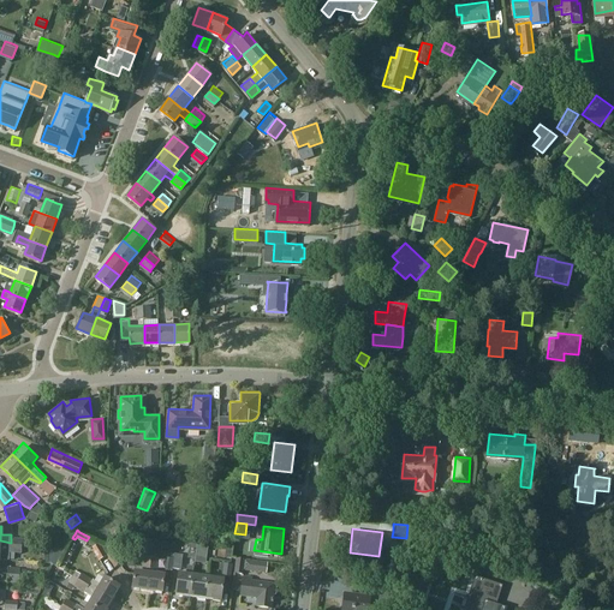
[(147,549),(149,537),(142,536),(139,548),(147,549)]
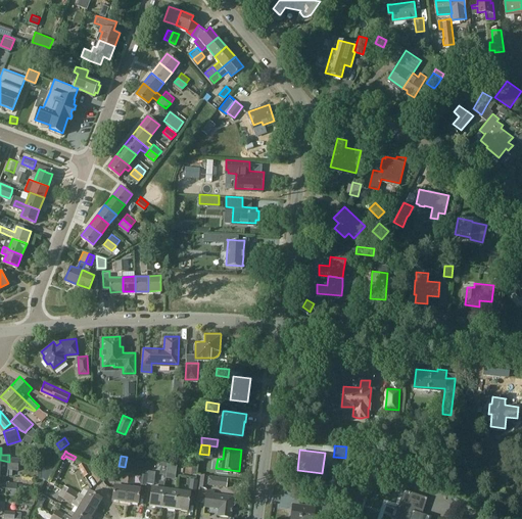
[(9,462),(0,460),(0,472),(8,474),(8,468),(9,462)]
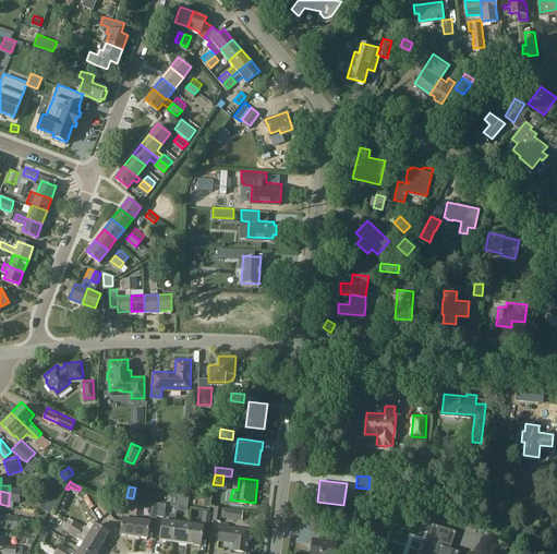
[(88,492),(84,495),(91,505),(96,502),(89,492),(88,492)]
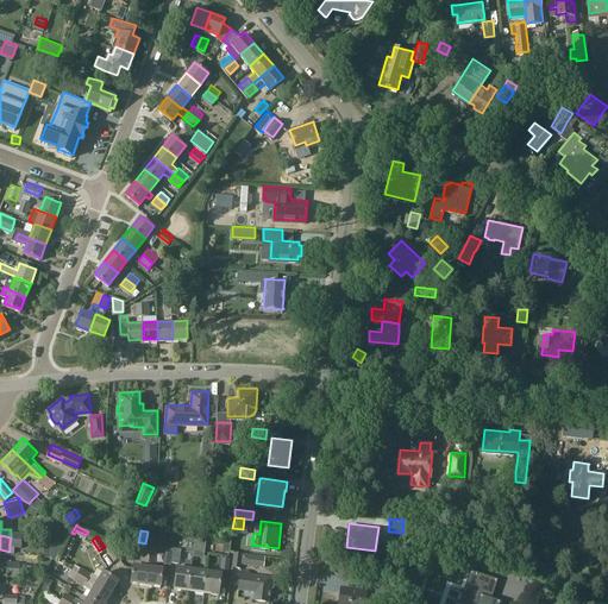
[(114,542),(114,541),(102,536),(101,539),(106,547),(114,542)]
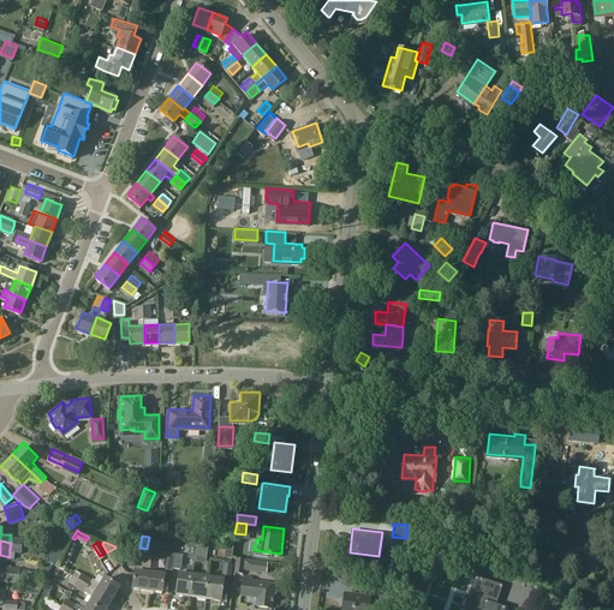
[(115,548),(107,552),(114,564),(123,560),(115,548)]
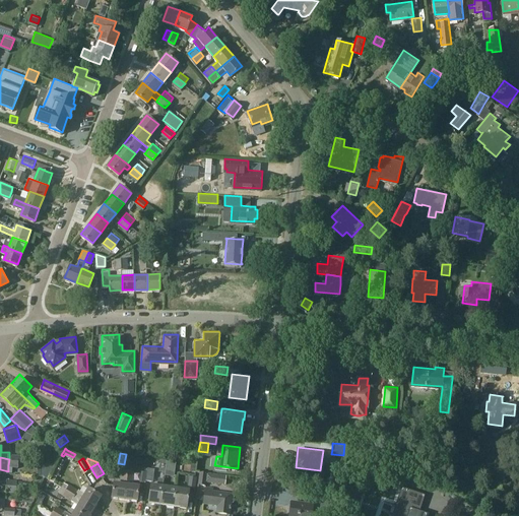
[(147,465),(147,469),(146,478),(153,479),(154,466),(147,465)]
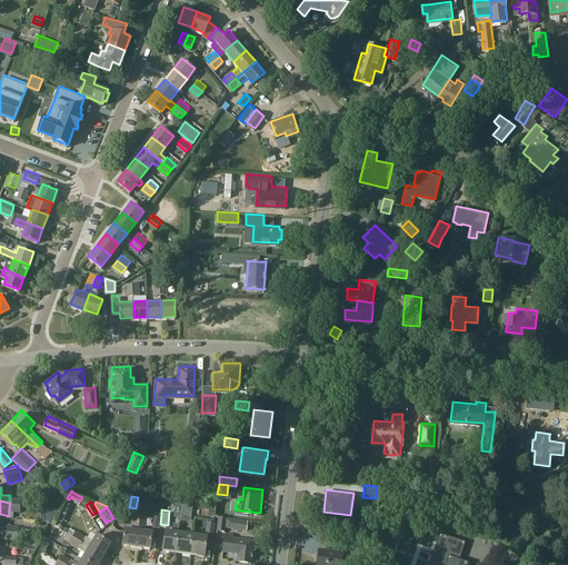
[(140,513),(139,524),(146,525),(147,518),(148,513),(140,513)]
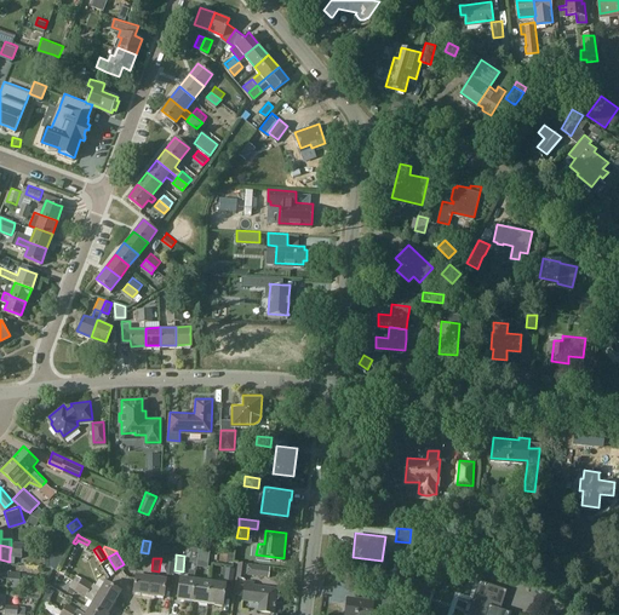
[(166,558),(166,564),(165,569),(173,570),(175,570),(176,559),(166,558)]
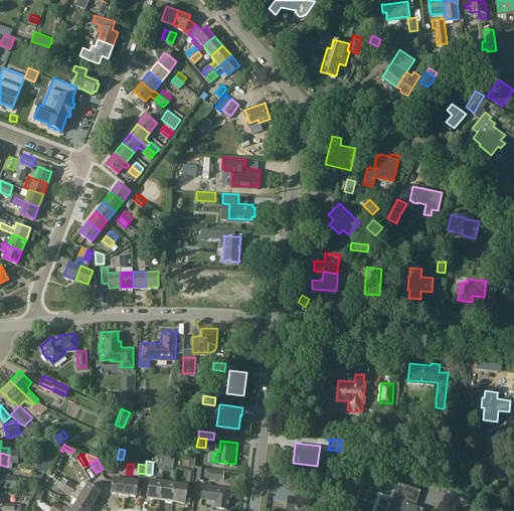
[(197,465),(197,466),(196,478),(204,478),(205,466),(197,465)]
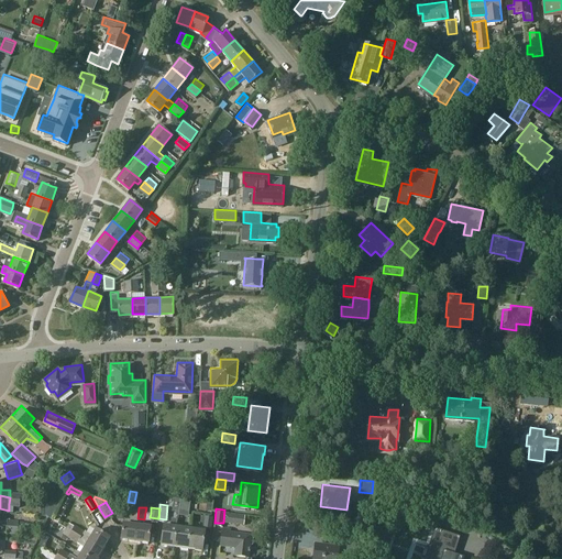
[(235,512),(234,522),(244,523),(246,513),(235,512)]
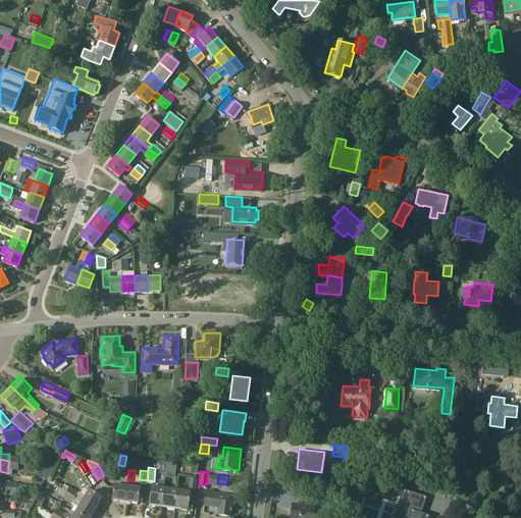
[(198,476),(190,475),(189,487),(197,488),(198,476)]
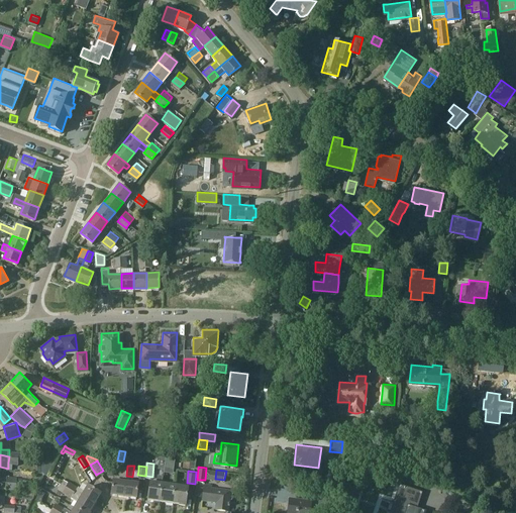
[(149,479),(147,497),(161,499),(164,481),(163,481),(164,474),(158,473),(157,480),(149,479)]
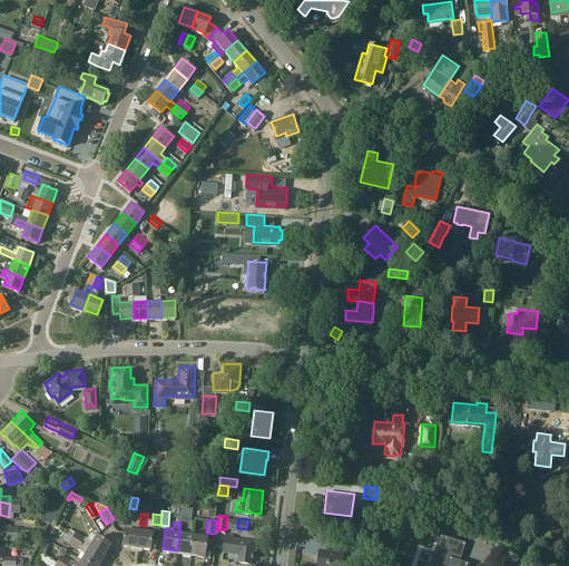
[(125,527),(123,543),(137,545),(138,529),(125,527)]
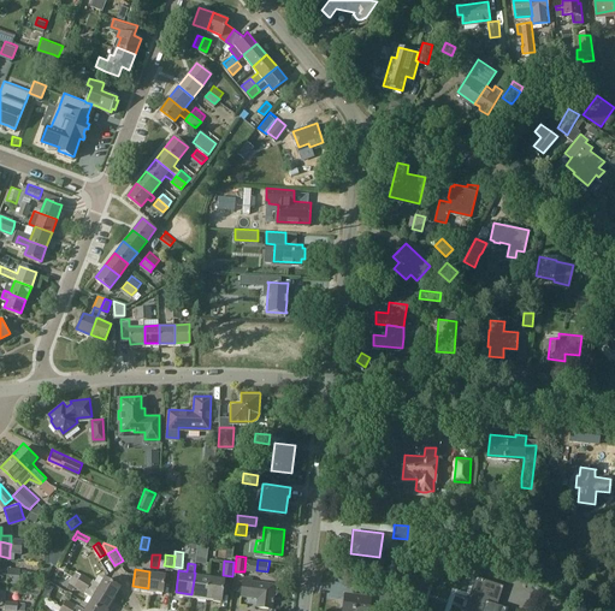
[(151,570),(149,570),(149,571),(148,588),(163,589),(165,573),(151,571),(151,570)]
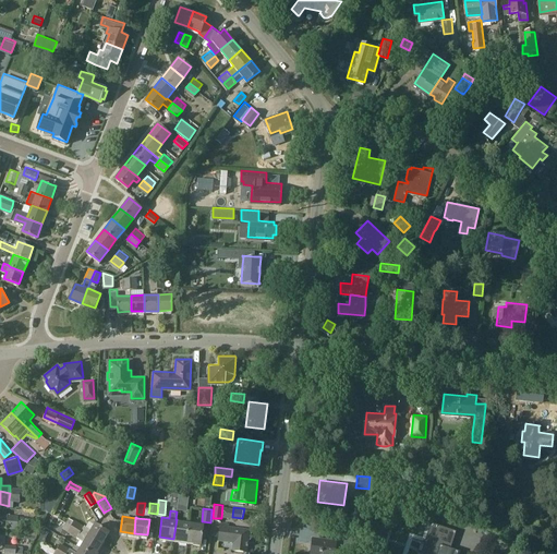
[(75,518),(74,519),(71,524),(81,529),(84,524),(75,518)]
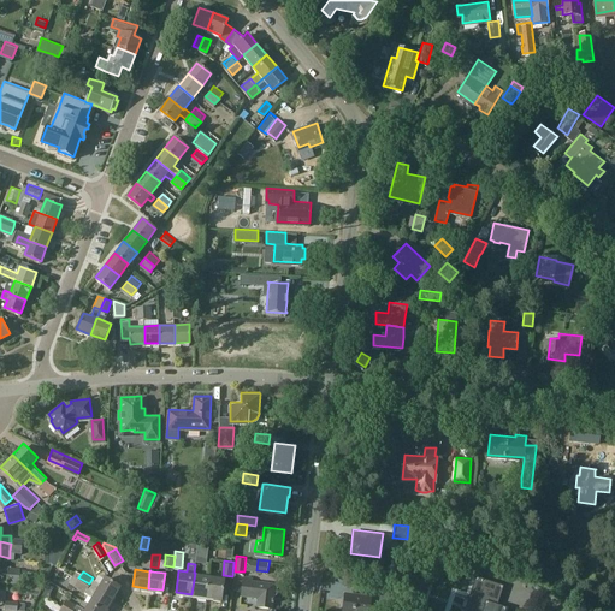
[(54,573),(51,583),(65,588),(69,579),(54,573)]
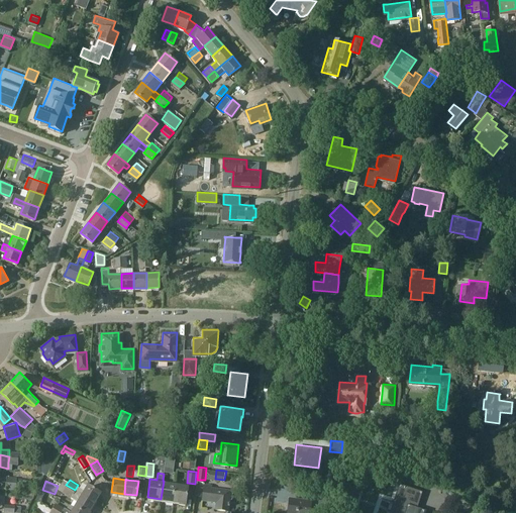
[(164,481),(161,499),(174,501),(176,483),(164,481)]
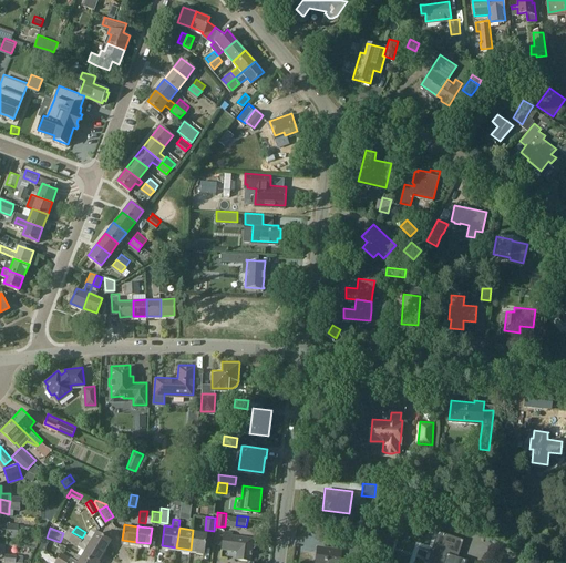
[(67,529),(63,534),(69,538),(72,532),(67,529)]
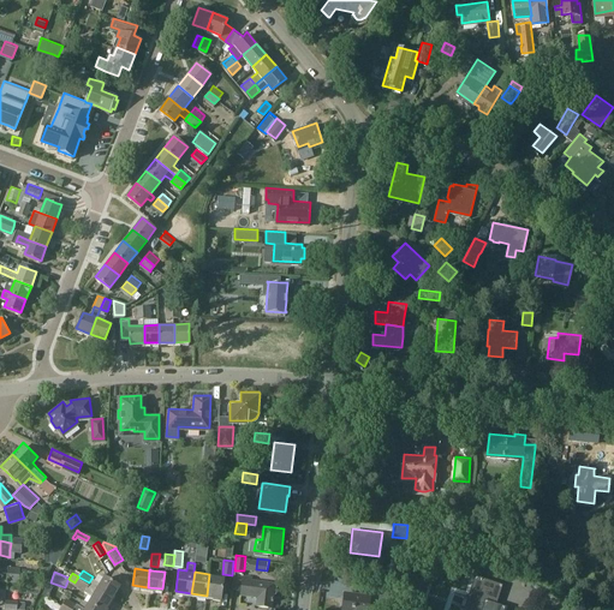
[(475,573),(462,609),(501,609),(504,605),(496,603),(492,602),(493,597),(486,594),(490,578),(475,573)]
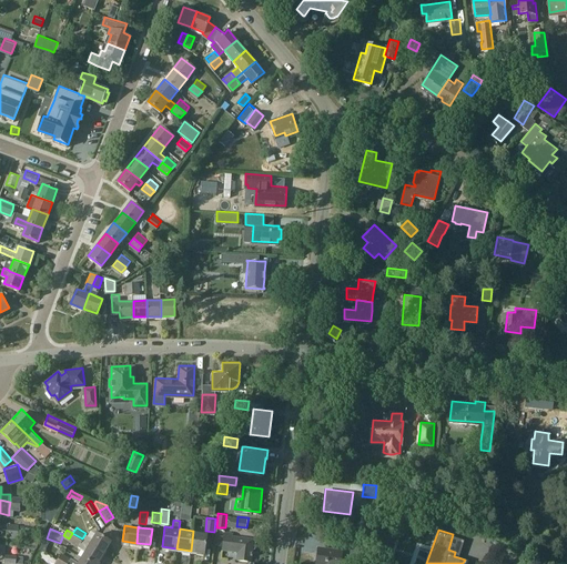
[(193,531),(191,551),(204,552),(206,532),(193,531)]
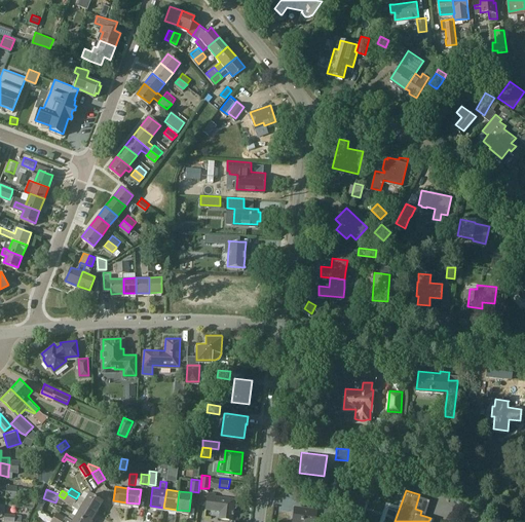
[(79,493),(76,498),(96,511),(103,499),(89,492),(86,496),(86,497),(79,493)]
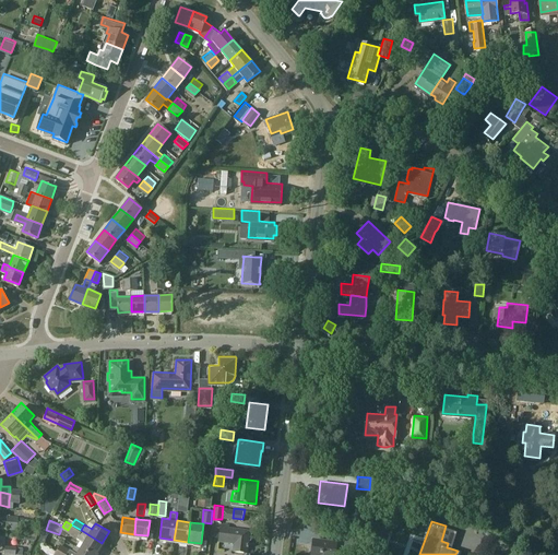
[(81,530),(71,524),(68,530),(78,535),(81,530)]
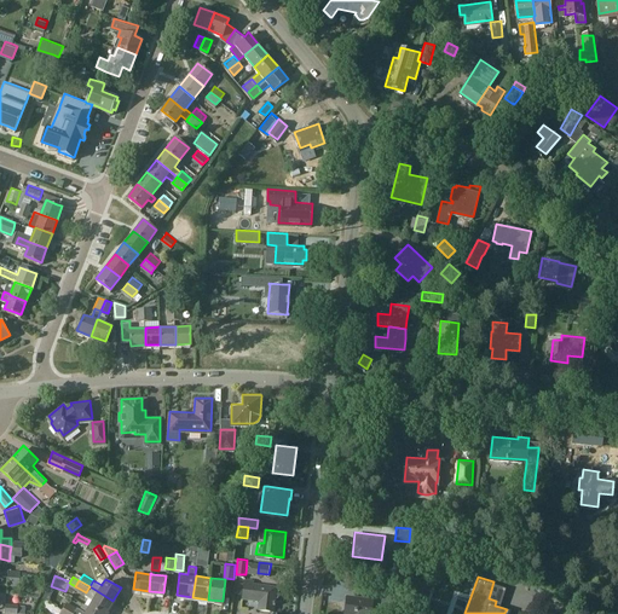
[(278,588),(276,586),(276,585),(244,581),(242,596),(260,597),(259,607),(273,608),(275,595),(278,595),(278,588)]
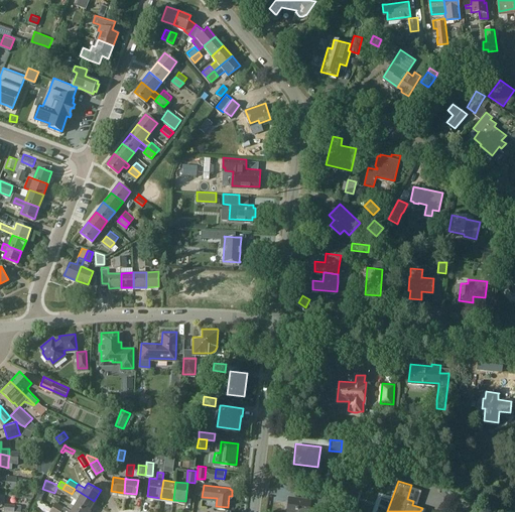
[(75,489),(72,494),(78,499),(75,504),(88,511),(94,501),(75,489)]
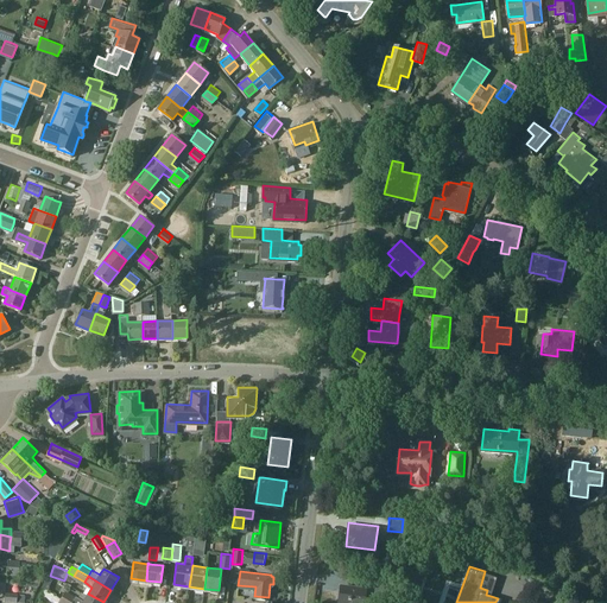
[(49,579),(44,591),(56,597),(61,585),(49,579)]
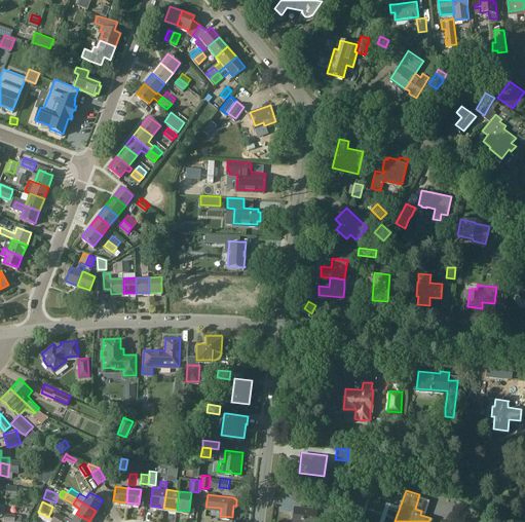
[(334,502),(325,501),(324,514),(333,515),(334,502)]
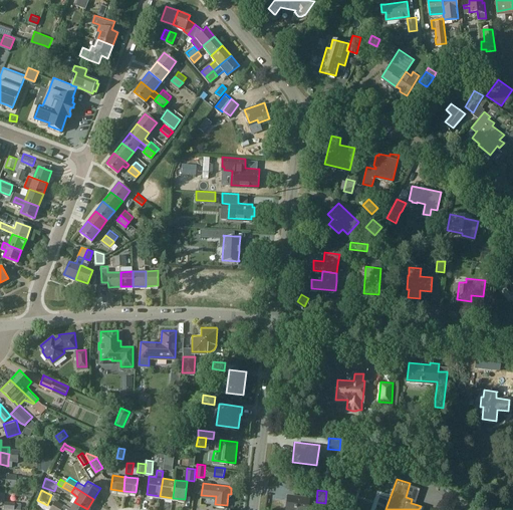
[(287,492),(284,509),(313,509),(314,503),(309,502),(310,495),(287,492)]
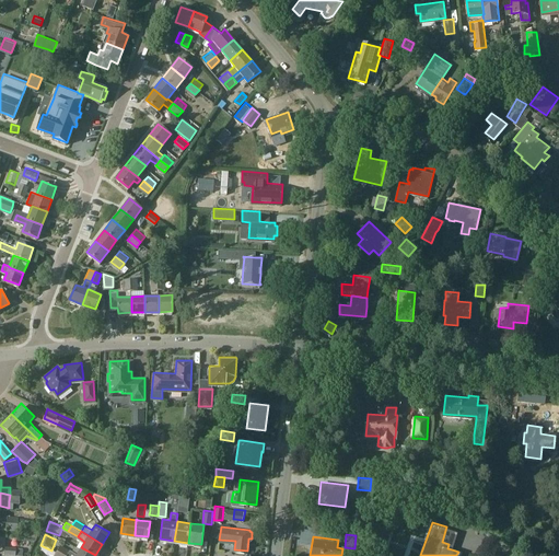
[(60,543),(57,548),(67,554),(70,548),(60,543)]
